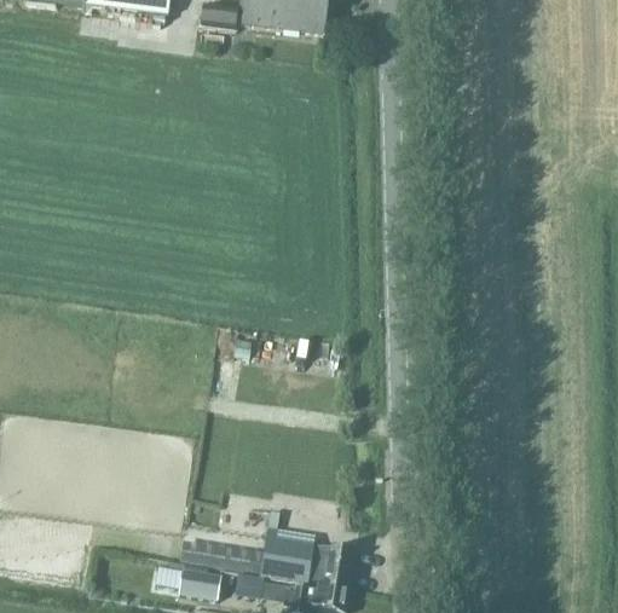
[(62,0),(167,13),(168,0),(62,0)]
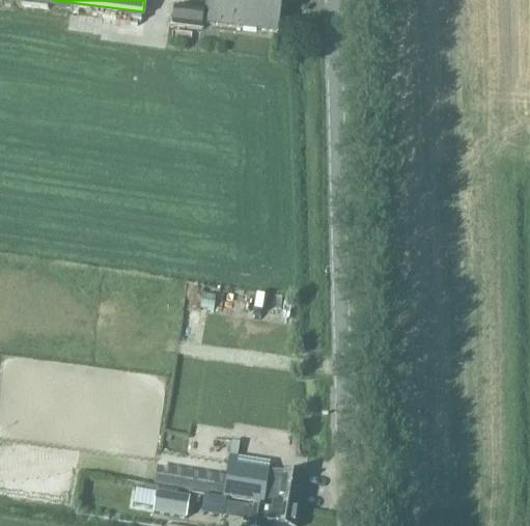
[(171,20),(200,24),(201,18),(275,28),(278,0),(203,0),(203,5),(173,1),(171,20)]
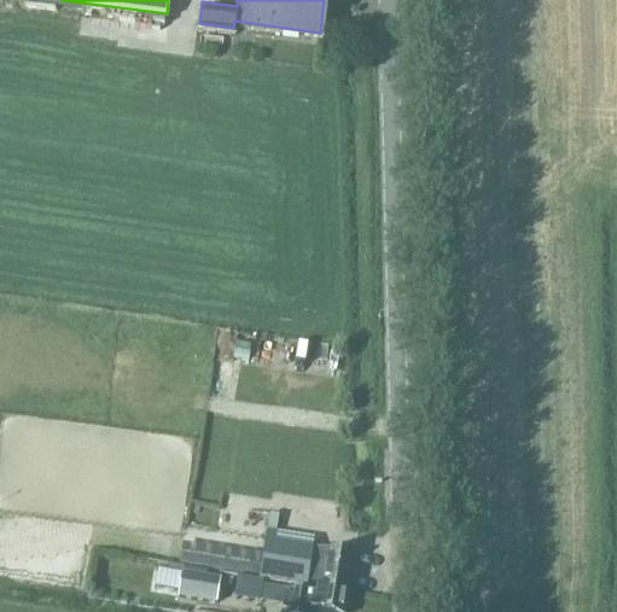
[(265,536),(258,576),(318,586),(347,590),(354,551),(265,536)]
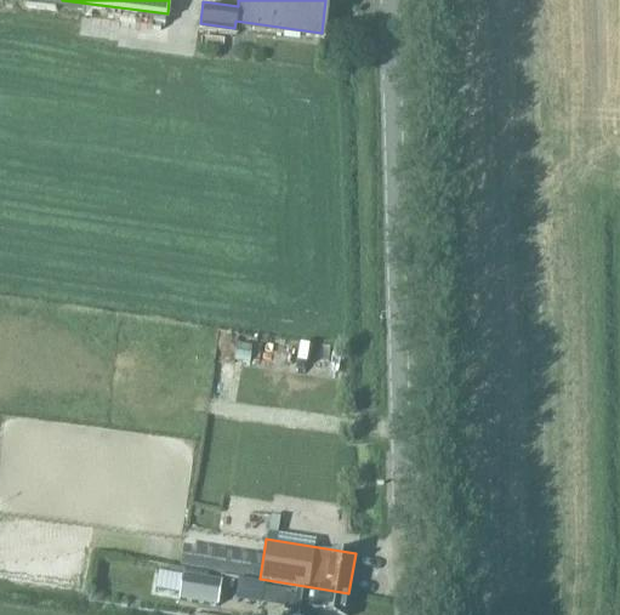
[(222,579),(185,571),(181,596),(219,602),(222,579)]
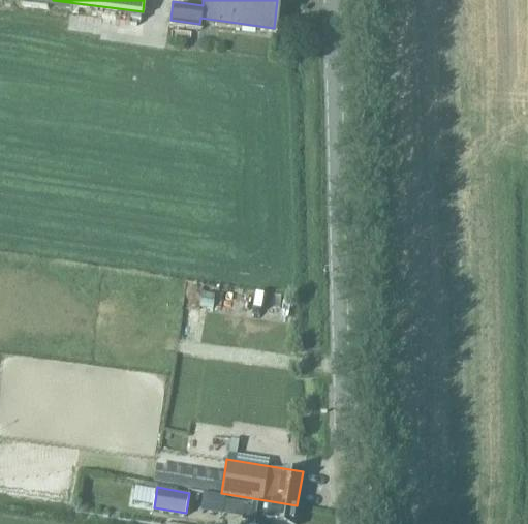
[(271,509),(244,503),(241,523),(268,523),(269,519),(294,523),(297,505),(272,501),(271,509)]
